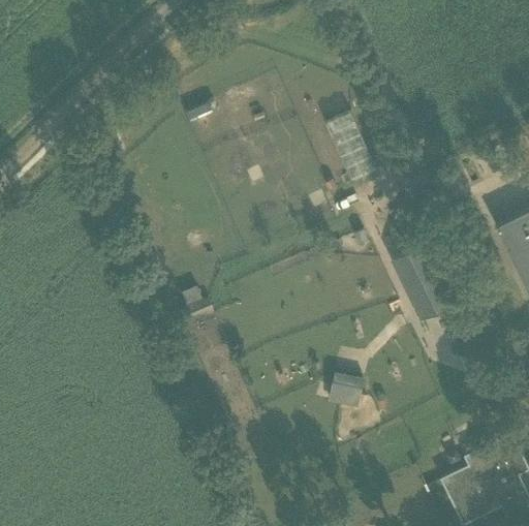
[(325,124),(350,182),(376,171),(350,113),(325,124)]
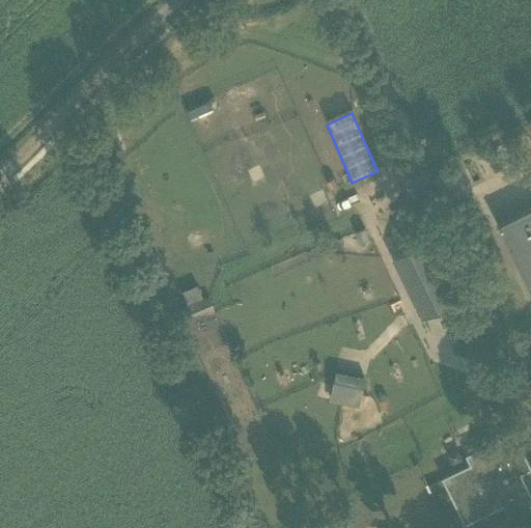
[(334,181),(326,186),(330,193),(338,188),(334,181)]
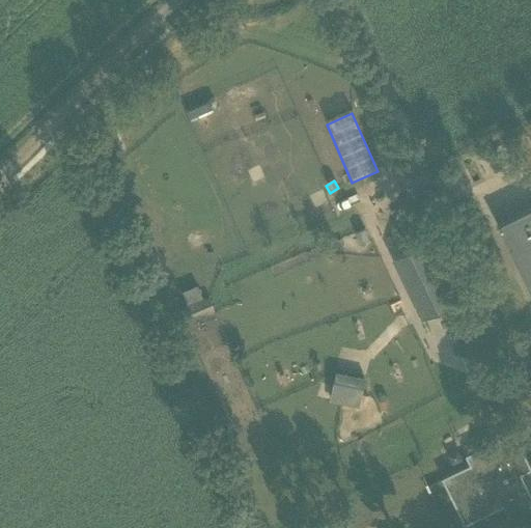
[(530,211),(497,228),(530,296),(530,211)]
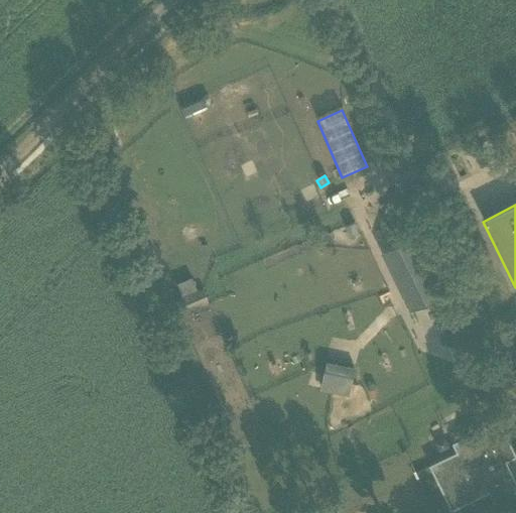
[(355,224),(345,229),(351,242),(361,238),(355,224)]
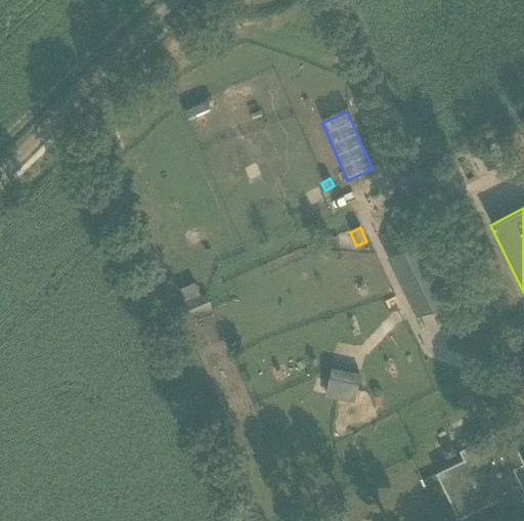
[(430,236),(386,258),(415,317),(459,296),(430,236)]
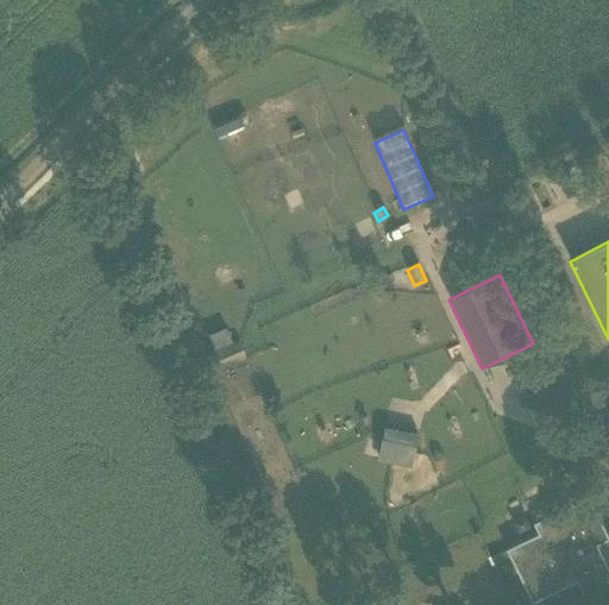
[(205,358),(209,371),(245,357),(239,344),(205,358)]
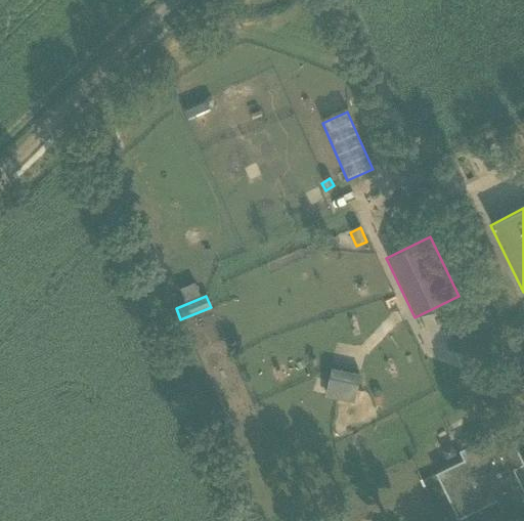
[(332,370),(324,400),(354,405),(360,375),(332,370)]
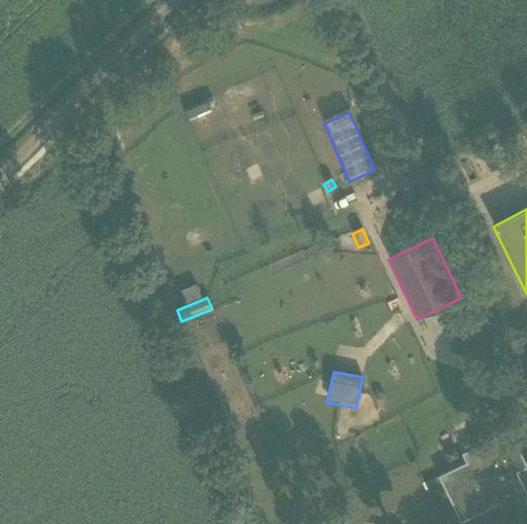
[(499,504),(508,523),(526,523),(526,464),(510,430),(461,454),(465,463),(438,477),(461,523),(499,504)]
